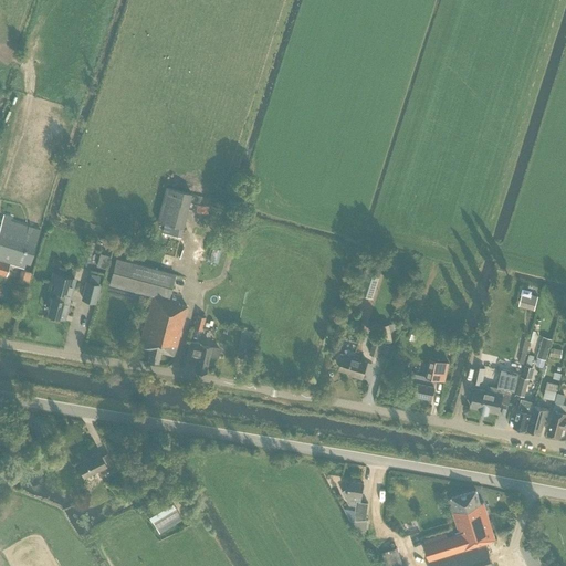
[(166,187),(157,221),(182,228),(191,194),(166,187)]
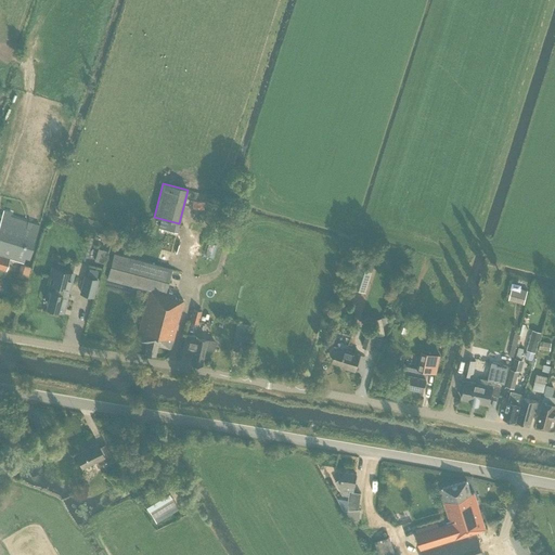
[(29,259),(39,226),(11,217),(12,213),(3,210),(0,222),(0,268),(7,270),(10,259),(24,262),(25,258),(29,259)]
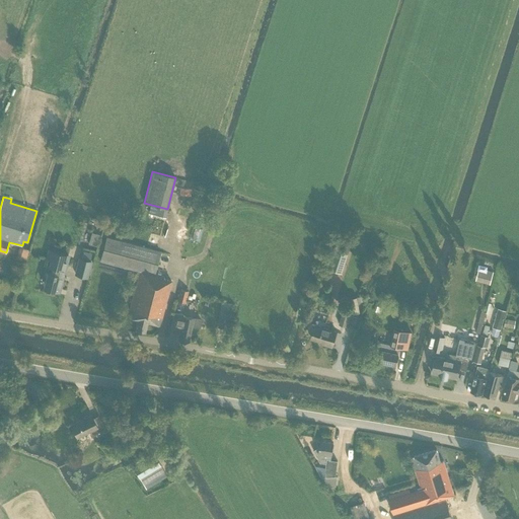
[(164,277),(156,275),(154,274),(160,251),(106,237),(100,261),(140,271),(128,317),(137,319),(135,329),(145,331),(147,321),(160,325),(171,281),(164,279),(164,277)]
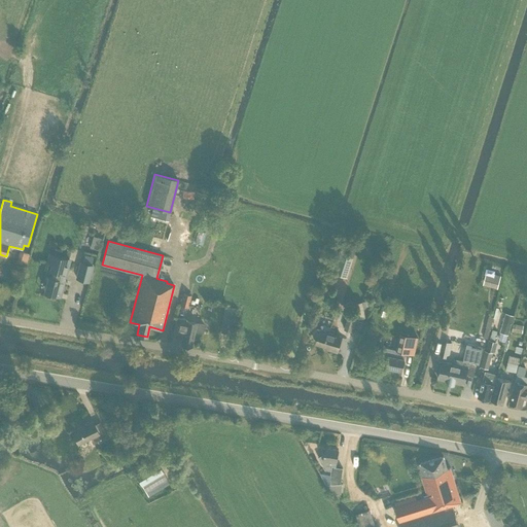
[(348,277),(354,256),(341,252),(335,273),(348,277)]
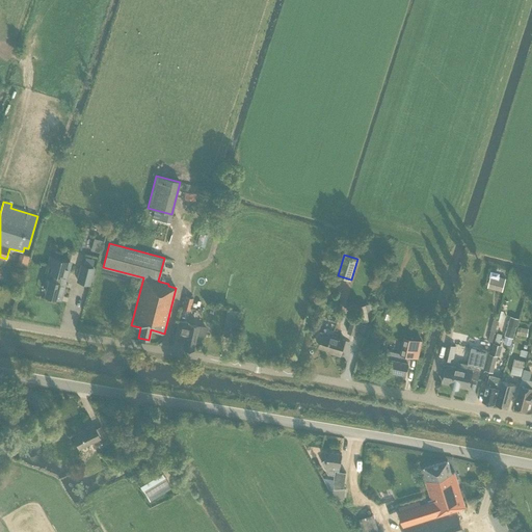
[(54,258),(52,265),(48,264),(46,272),(52,274),(47,295),(60,298),(64,283),(63,283),(64,277),(65,277),(71,262),(54,258)]
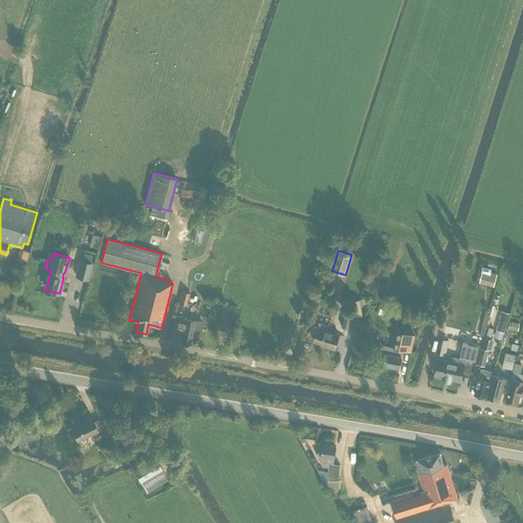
[(92,264),(81,260),(77,276),(88,279),(92,264)]
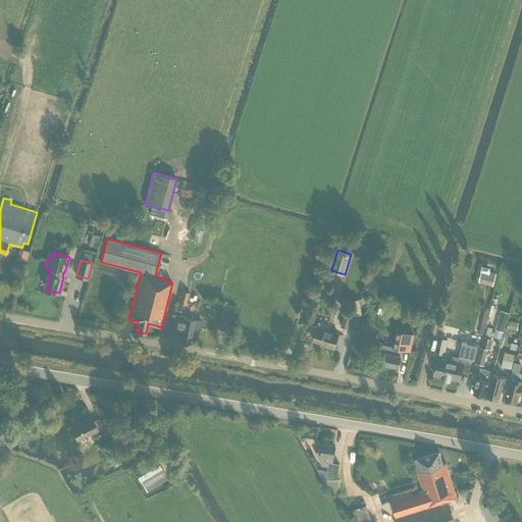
[(489,272),(486,284),(492,285),(496,273),(489,272)]
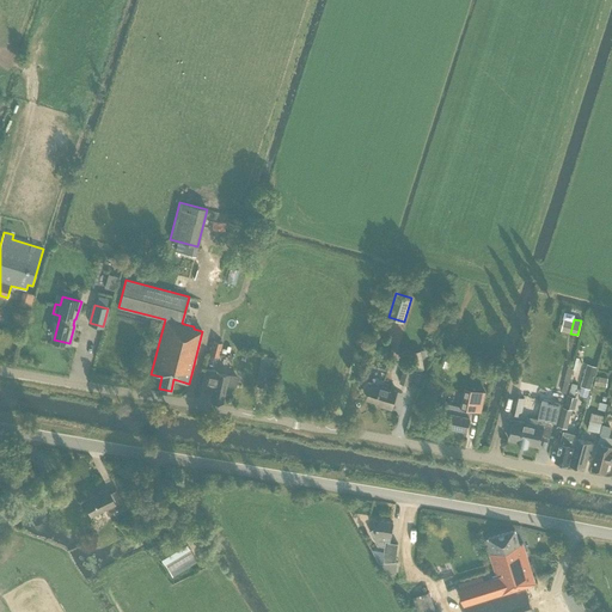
[(219,357),(222,343),(213,341),(209,355),(219,357)]
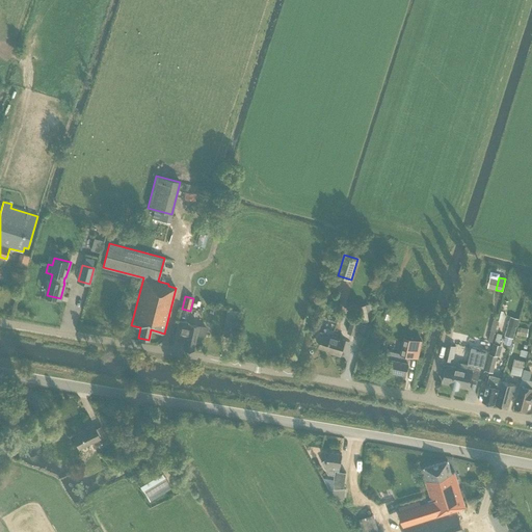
[(352,316),(347,333),(355,335),(361,318),(352,316)]
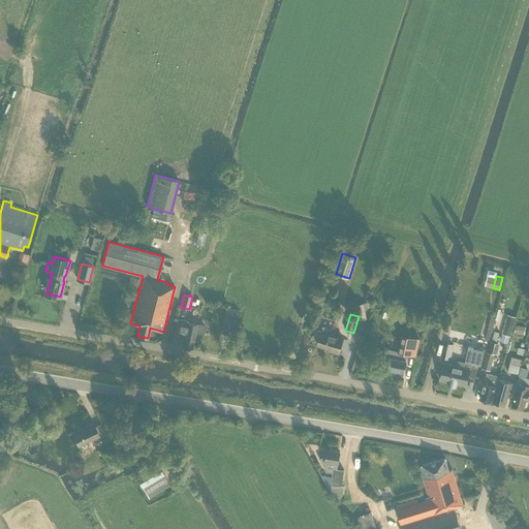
[(510,336),(517,317),(508,314),(502,334),(510,336)]
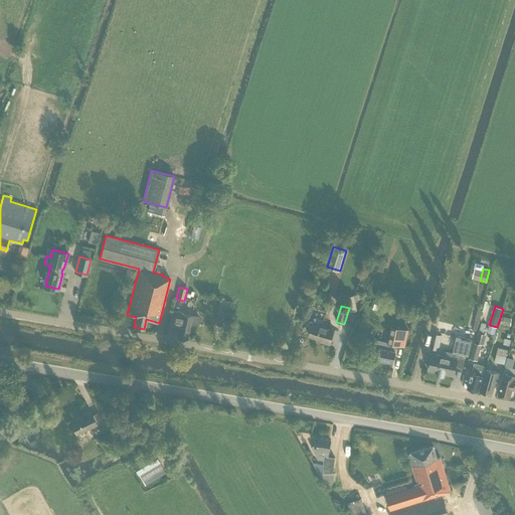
[(199,316),(182,313),(183,312),(174,310),(170,324),(179,326),(177,336),(187,338),(190,323),(197,325),(199,324),(200,318),(199,316)]
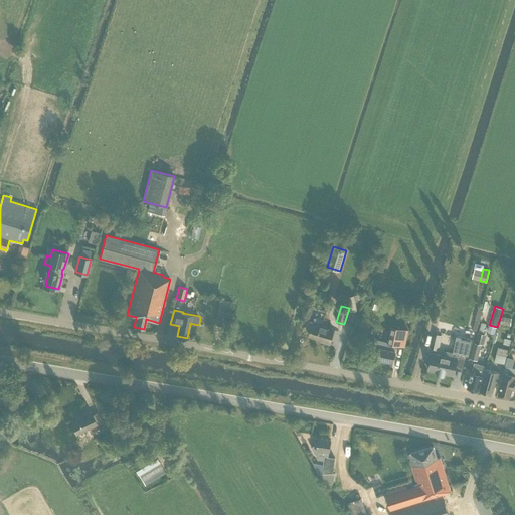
[(512,318),(502,317),(500,324),(510,325),(512,318)]
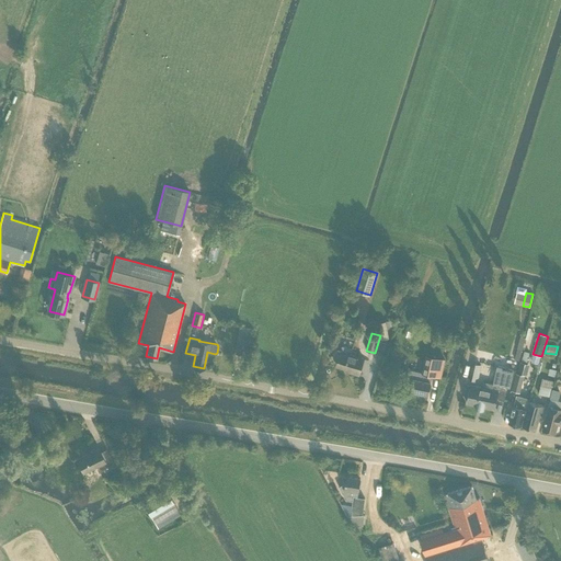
[(364,358),(351,354),(352,350),(342,346),(341,351),(338,350),(334,352),(333,356),(334,359),(339,361),(336,365),(350,369),(350,371),(359,374),(364,358)]
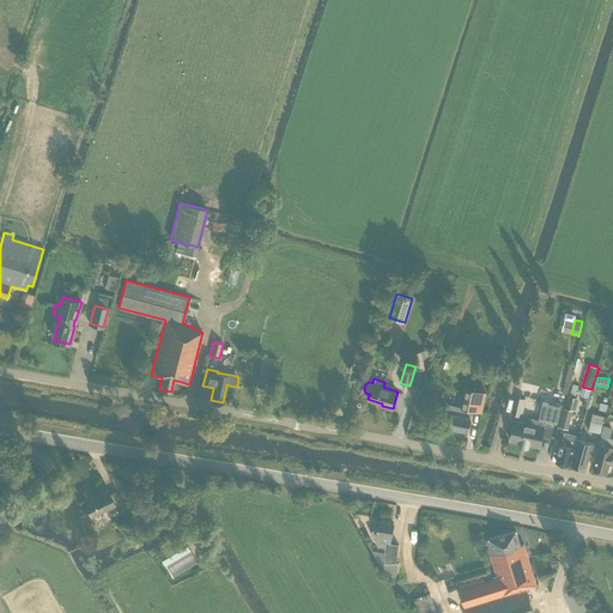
[(445,414),(451,416),(449,428),(468,431),(473,408),(483,411),(487,393),(467,388),(463,407),(448,404),(445,414)]
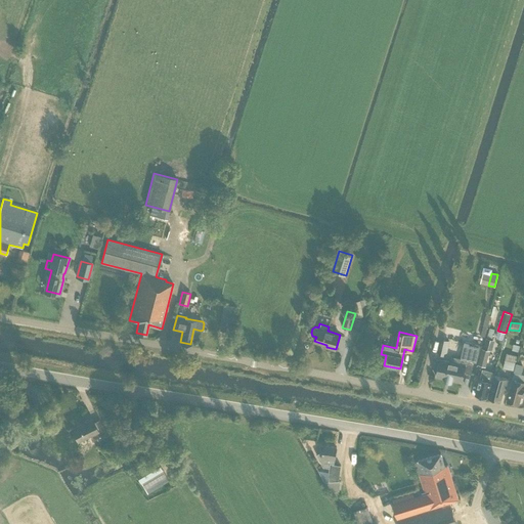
[(452,352),(454,335),(447,334),(445,351),(452,352)]
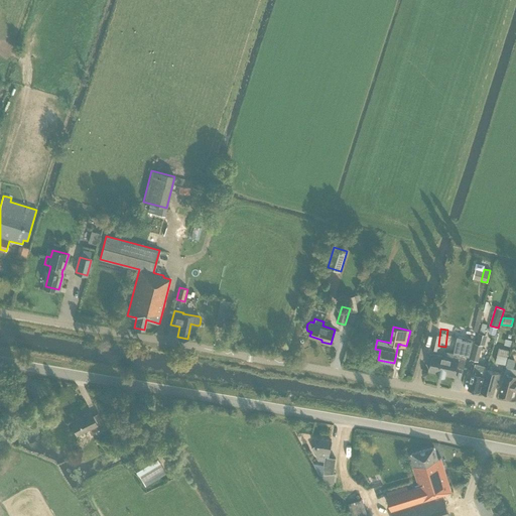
[(435,355),(431,371),(455,376),(457,366),(464,368),(467,356),(470,356),(474,341),(458,337),(454,353),(454,354),(445,352),(443,357),(435,355)]
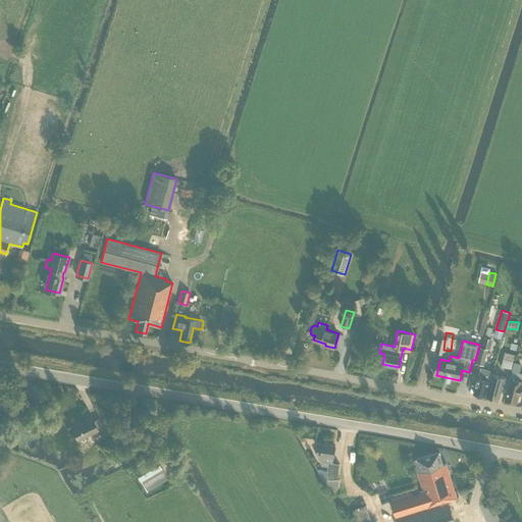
[(484,365),(488,349),(480,347),(476,363),(484,365)]
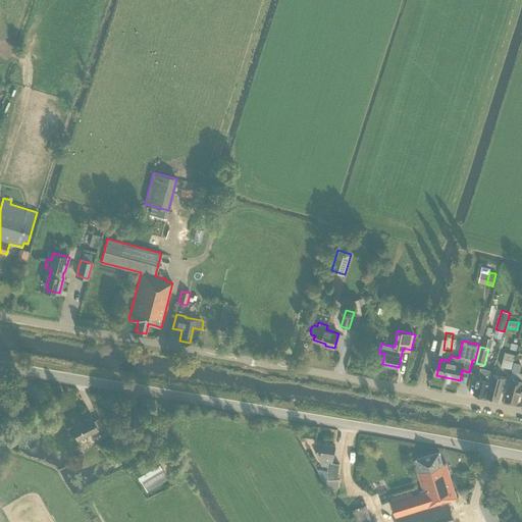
[(516,355),(506,352),(502,367),(512,369),(516,355)]
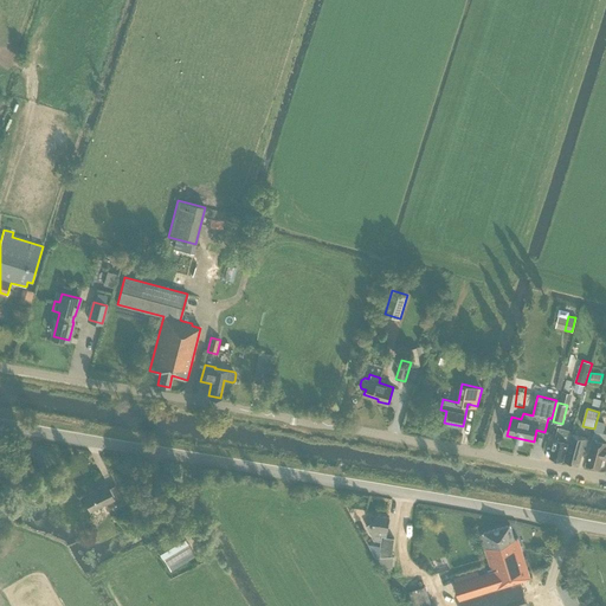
[(571,431),(565,430),(559,427),(555,438),(550,456),(563,459),(571,431)]
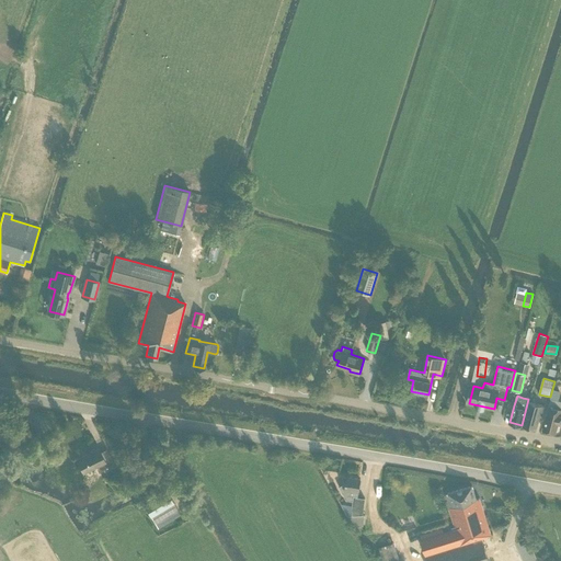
[(560,401),(551,399),(544,430),(556,433),(558,423),(560,423),(560,422),(560,401)]
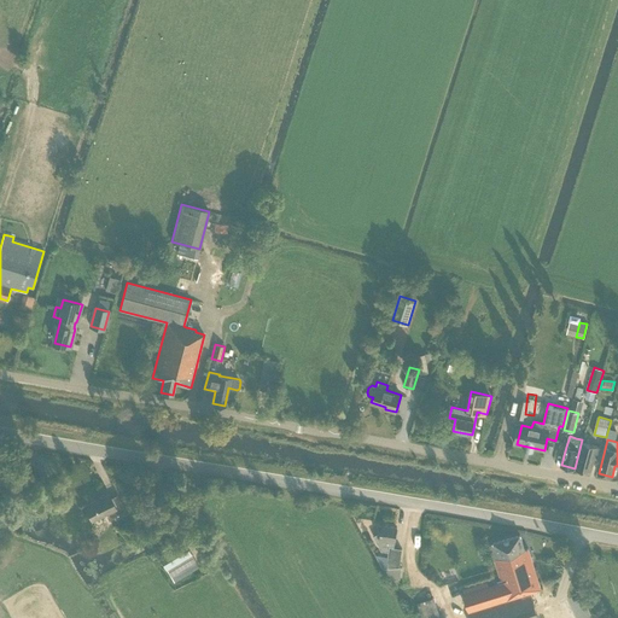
[(600,447),(582,442),(576,468),(590,472),(592,473),(595,459),(598,460),(600,447)]
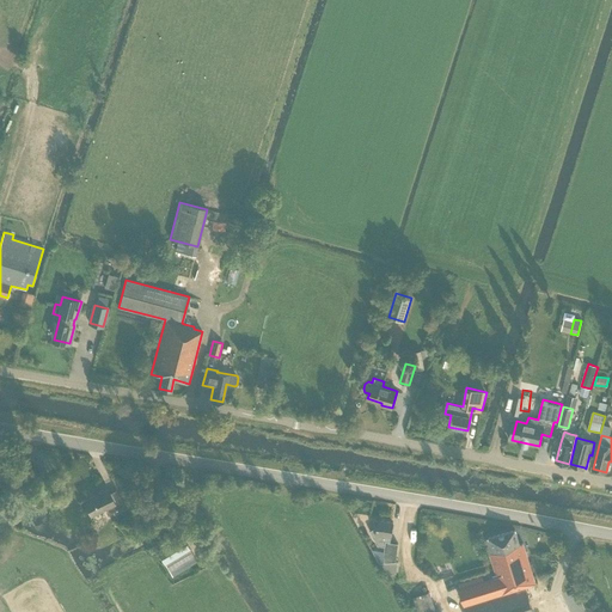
[(109,514),(124,506),(116,490),(109,494),(108,489),(84,501),(91,515),(106,508),(109,514)]
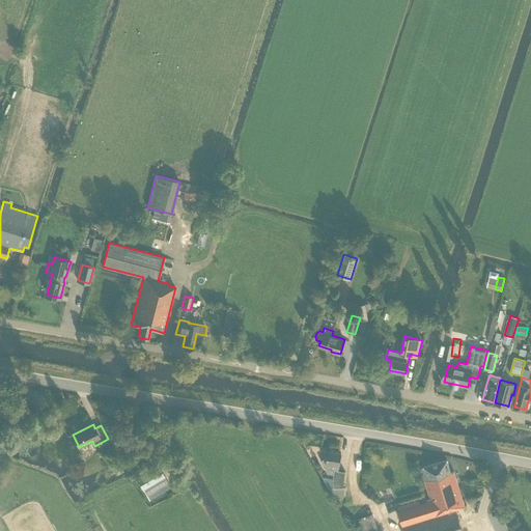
[(325,458),(322,460),(328,473),(334,474),(333,480),(334,487),(331,487),(337,498),(343,497),(345,487),(343,487),(345,472),(339,471),(341,453),(328,451),(328,457),(325,456),(325,458)]
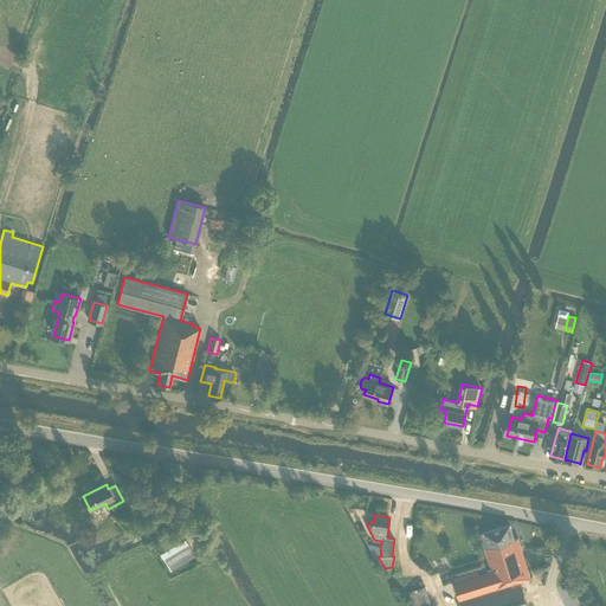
[(461,605),(527,605),(520,581),(530,579),(519,537),(515,539),(510,524),(481,534),(492,571),(453,582),(461,605)]
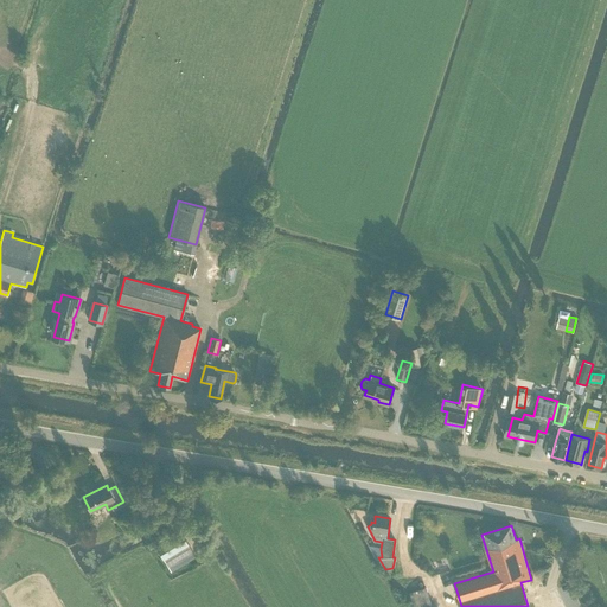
[(157,547),(164,558),(170,568),(193,553),(180,532),(157,547)]
